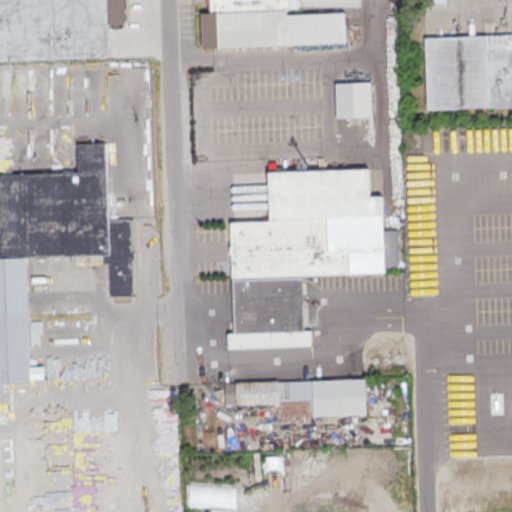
[(0,0),(0,60),(122,58),(120,0),(0,0)]
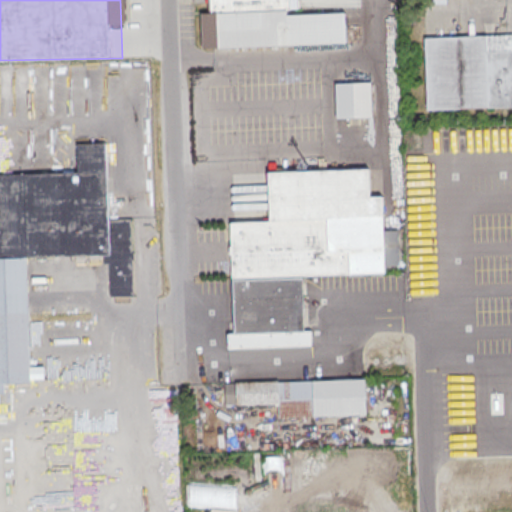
[(209,0),(211,47),(343,43),(342,12),(287,14),(286,0),(209,0)]
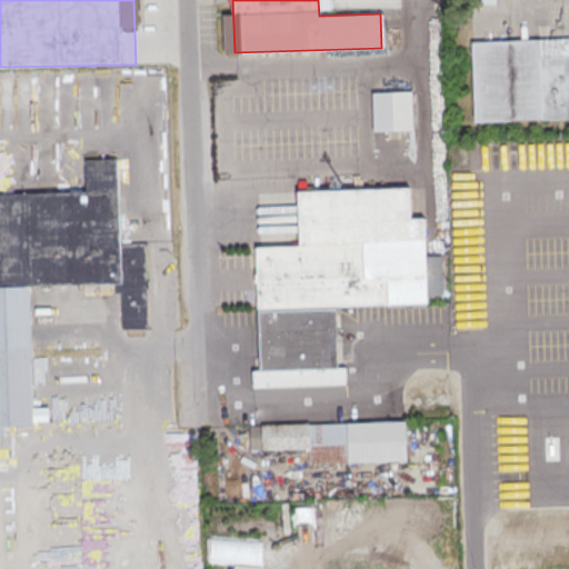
[(471,121),(568,118),(568,57),(567,57),(567,39),(469,41),(471,121)]
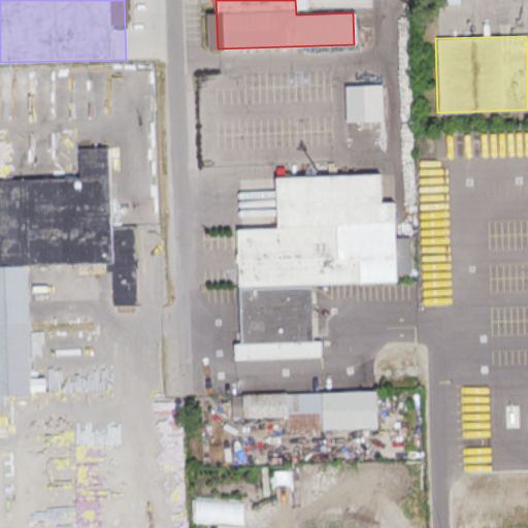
[(344,121),(380,121),(380,86),(344,86),(344,121)]
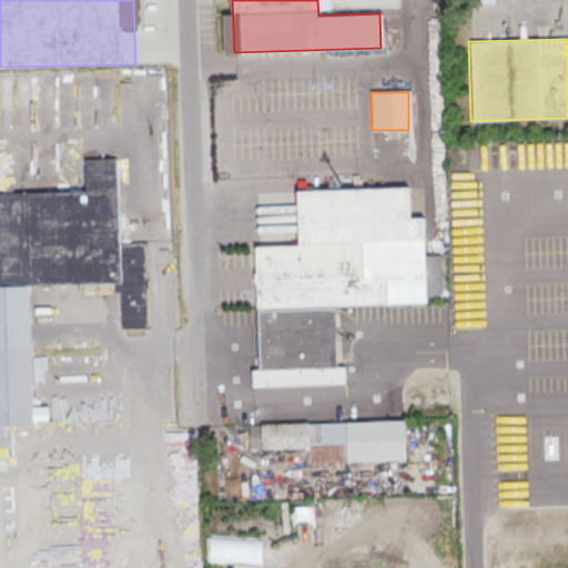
[(27,286),(117,283),(118,330),(144,328),(143,272),(130,272),(130,270),(119,270),(115,159),(82,160),(83,192),(0,193),(0,436),(2,436),(2,425),(30,424),(27,286)]
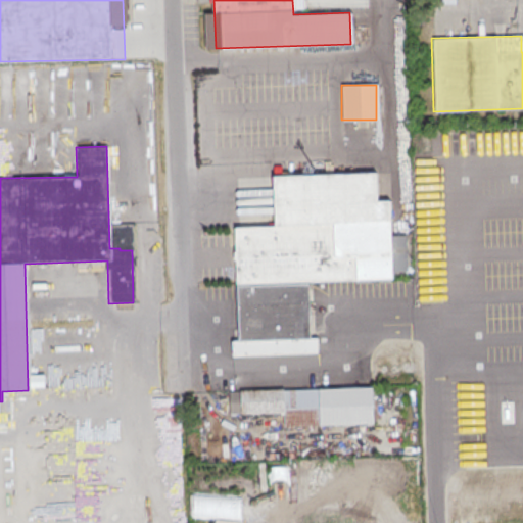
[(243,342),(316,340),(313,286),(241,288),(243,342)]
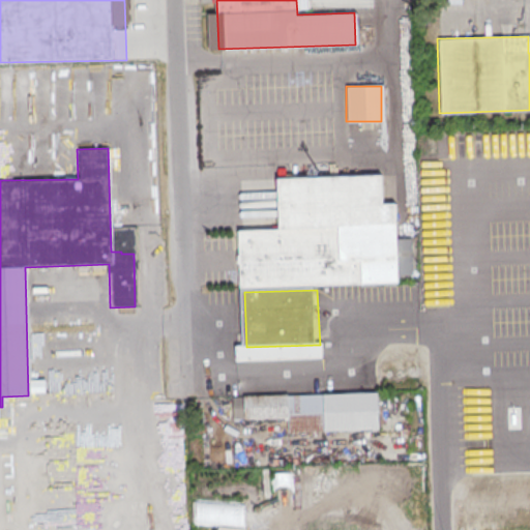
[(230,396),(231,419),(286,418),(286,432),(376,430),(376,393),(230,396)]
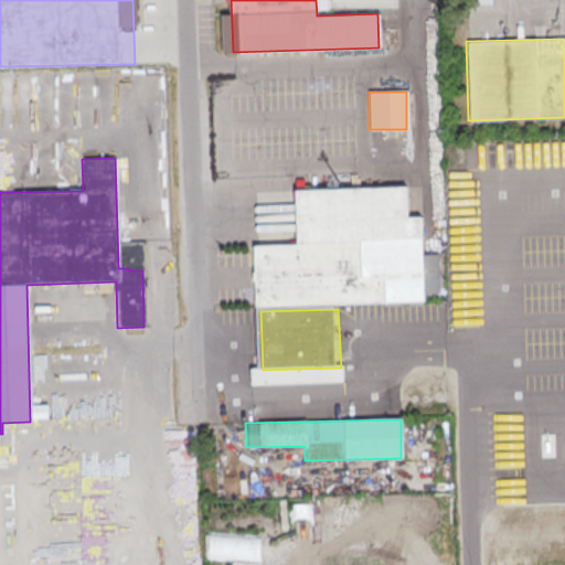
[(311,502),(290,502),(290,540),(311,540),(311,502)]
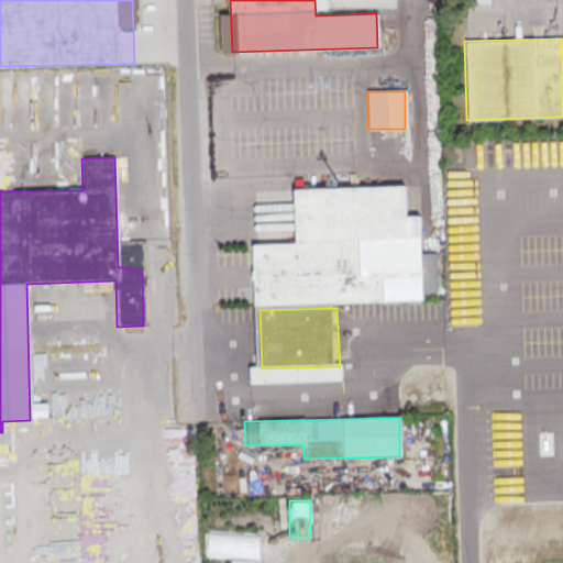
[(258,533),(202,531),(202,558),(257,559),(258,533)]
